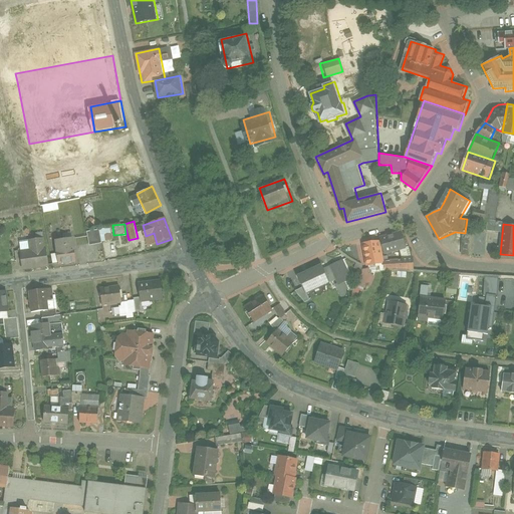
[(111,242),(110,228),(85,230),(86,243),(111,242)]
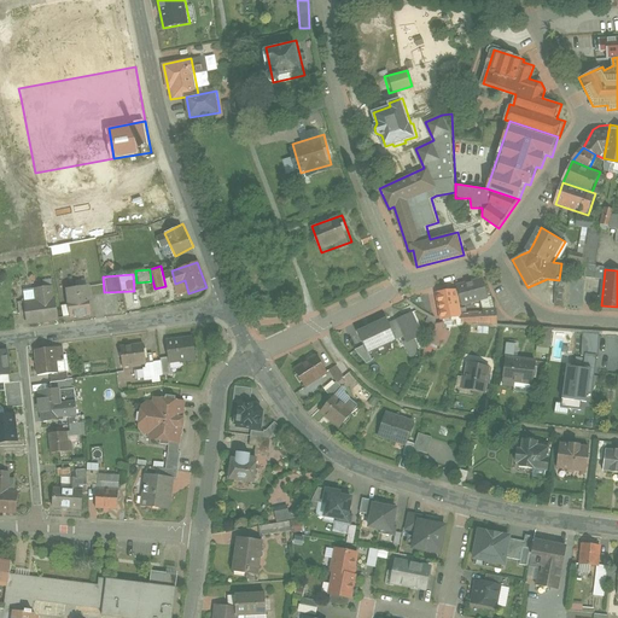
[(490,298),(484,277),(456,285),(459,290),(462,305),(490,298)]
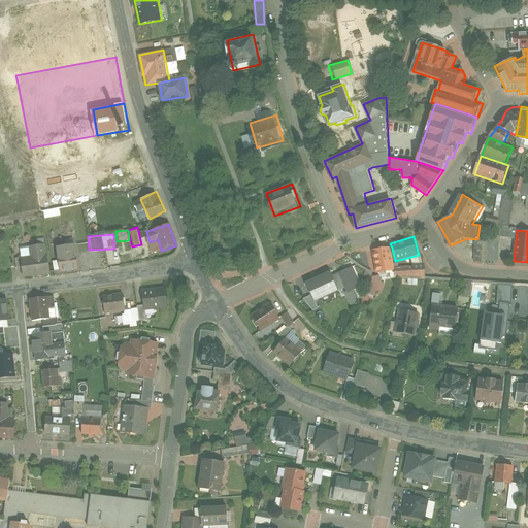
[(501,238),(485,237),(484,264),(500,265),(501,238)]
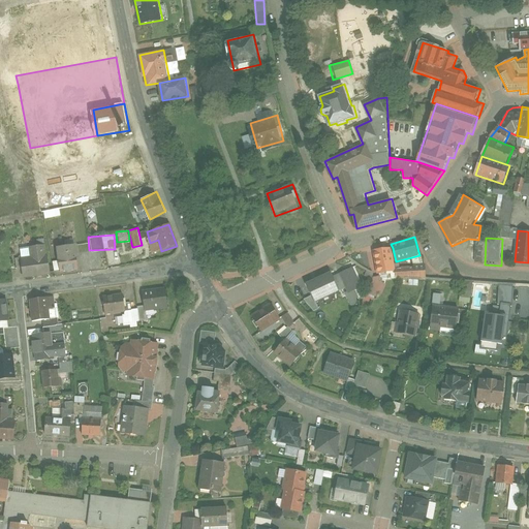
[(76,243),(58,245),(61,271),(80,268),(76,243)]
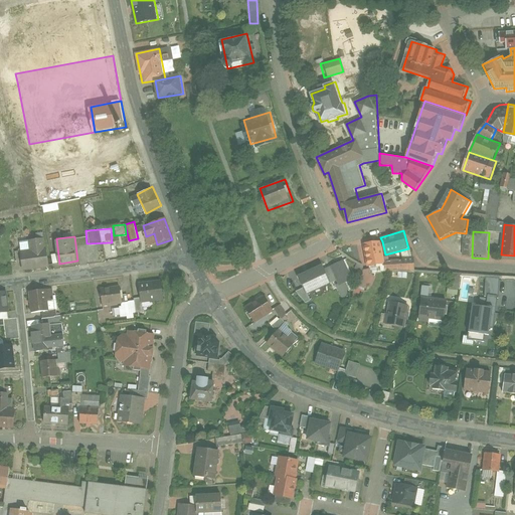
[(46,238),(21,242),(25,271),(50,267),(46,238)]
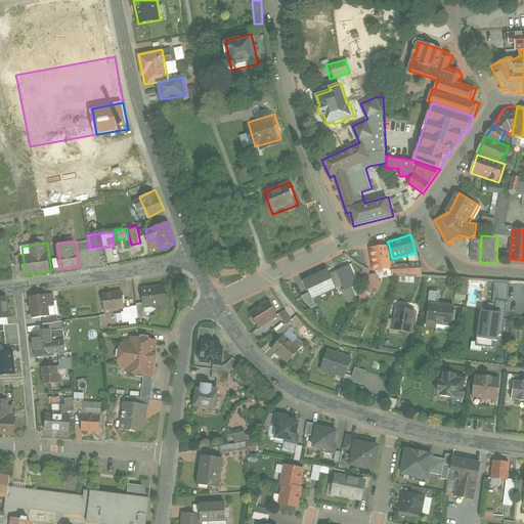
[(391,267),(389,246),(370,248),(374,268),(391,267)]
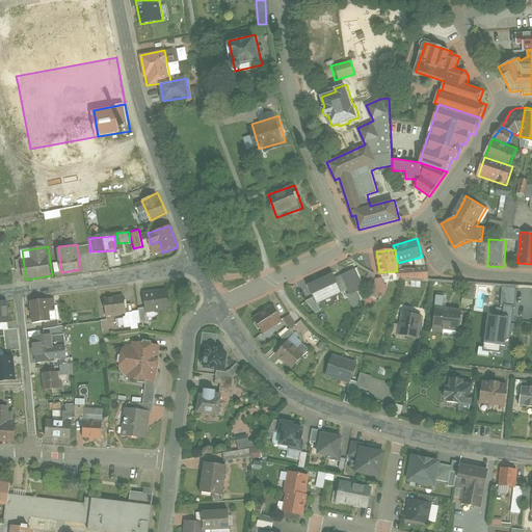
[(366,288),(356,268),(341,275),(349,295),(366,288)]
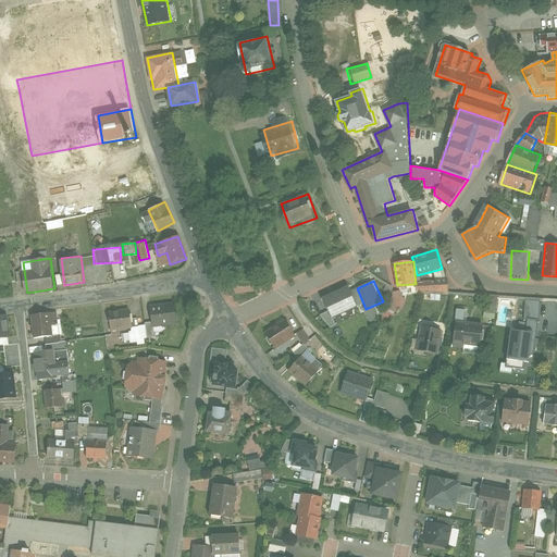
[(350,286),(324,297),(333,317),(359,306),(350,286)]
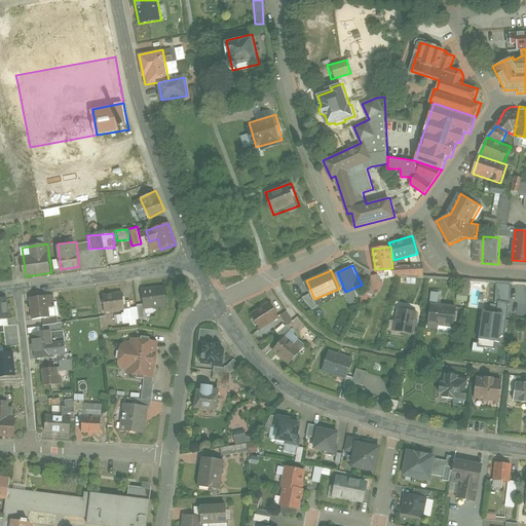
[(367,305),(372,291),(378,293),(382,283),(374,279),(376,276),(369,274),(359,302),(367,305)]
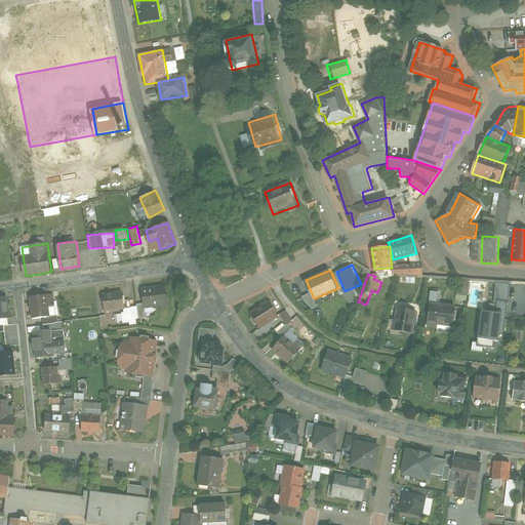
[(465,295),(468,280),(460,278),(457,293),(465,295)]
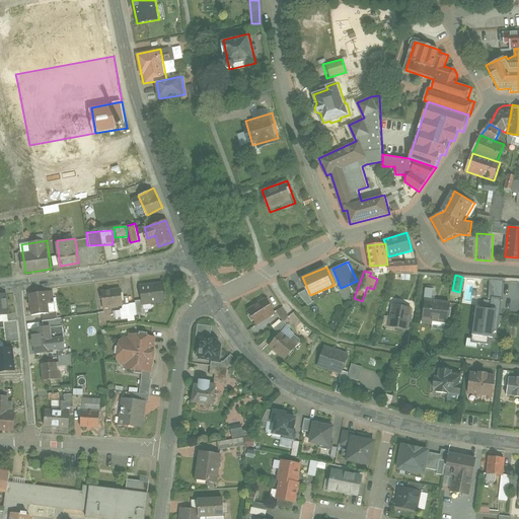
[(163,281),(141,284),(144,304),(166,302),(163,281)]
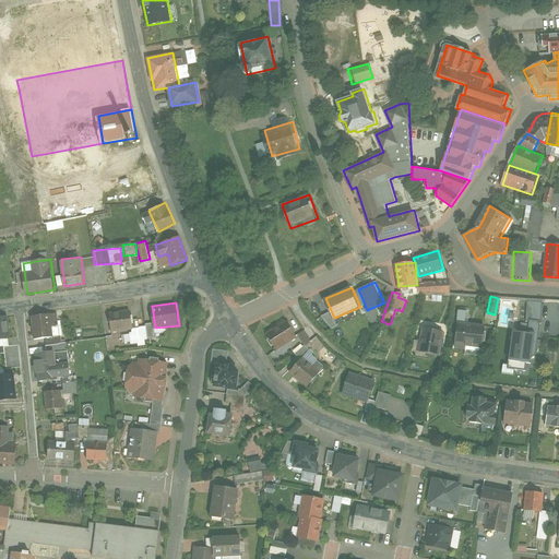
[(132,309),(109,312),(113,333),(135,331),(132,309)]
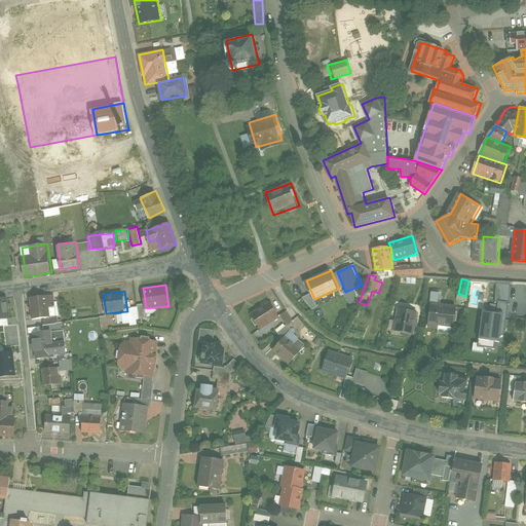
[(50,295),(32,297),(34,320),(53,316),(50,295)]
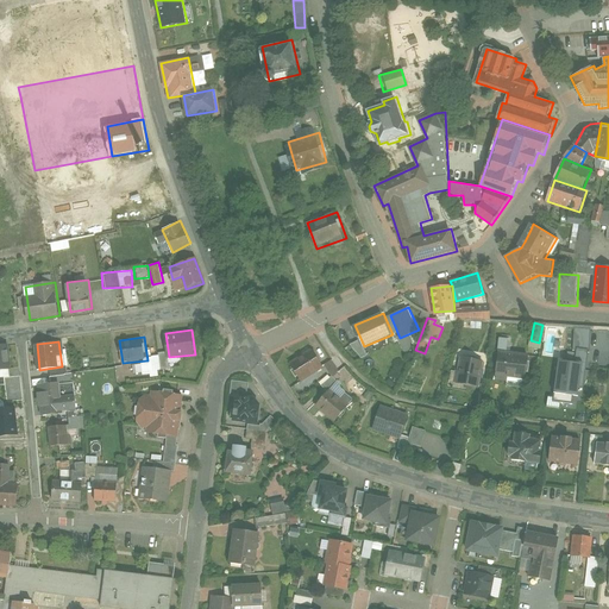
[(10,343),(0,344),(0,369),(13,368),(10,343)]
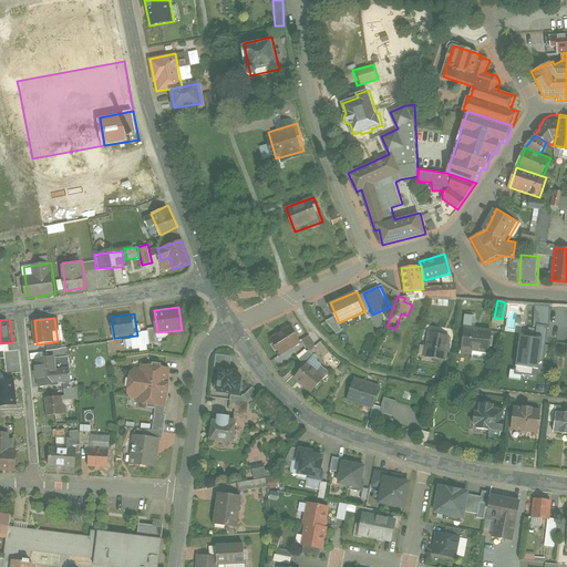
[(291,323),(270,338),(282,356),(303,342),(291,323)]
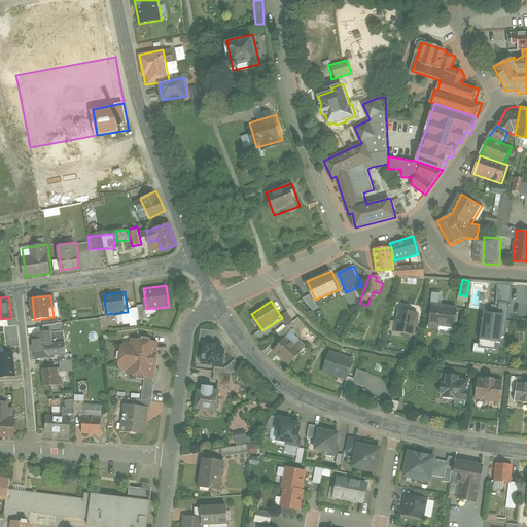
[(456,308),(431,305),(428,328),(438,329),(438,325),(454,327),(456,308)]
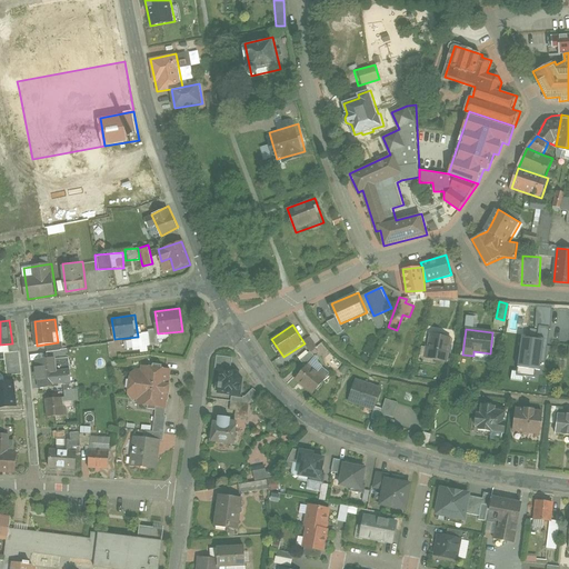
[(453,337),(431,333),(427,359),(449,362),(453,337)]
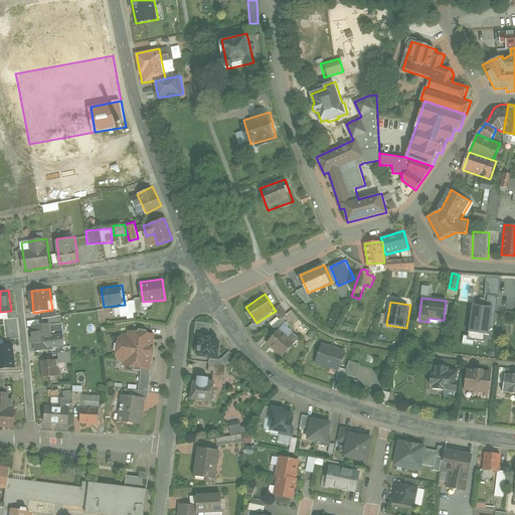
[(493,307),(472,304),(467,337),(474,337),(474,341),(484,342),(485,335),(488,336),(489,328),(493,328),(495,313),(492,313),(493,307)]
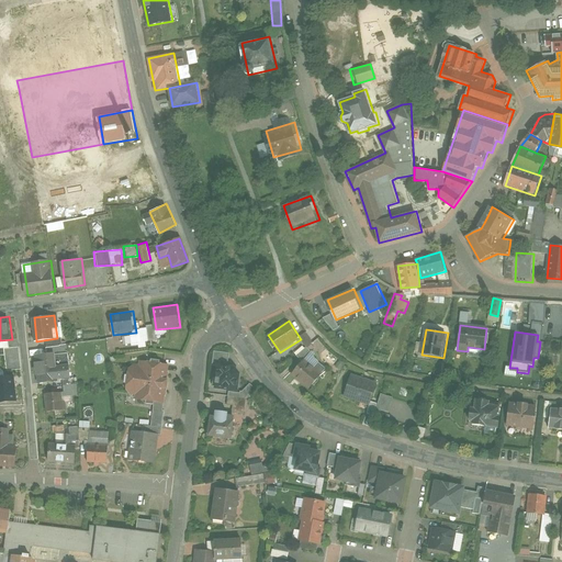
[(69,352),(36,356),(38,383),(71,380),(69,352)]
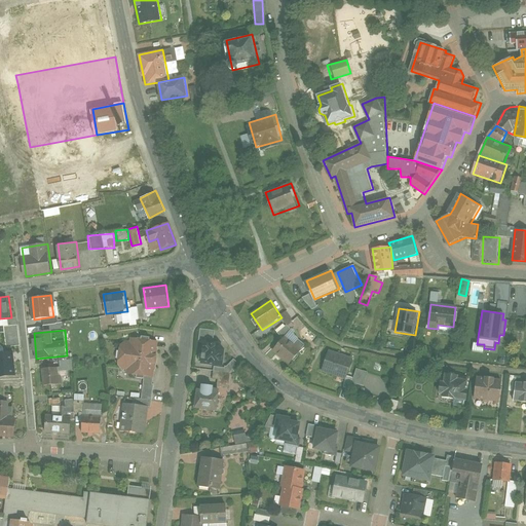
[(161,339),(124,334),(119,372),(155,377),(161,339)]
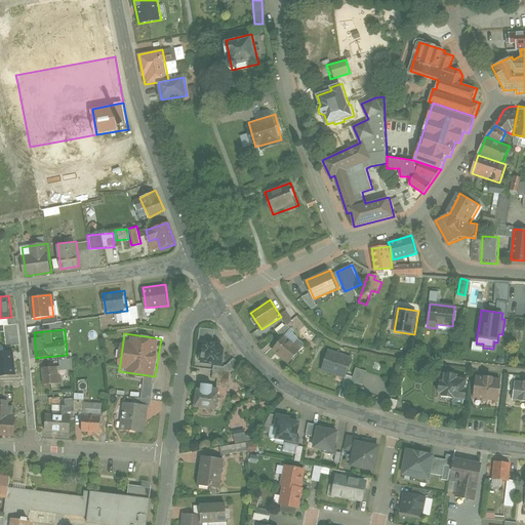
[(301,350),(286,336),(273,351),(289,364),(301,350)]
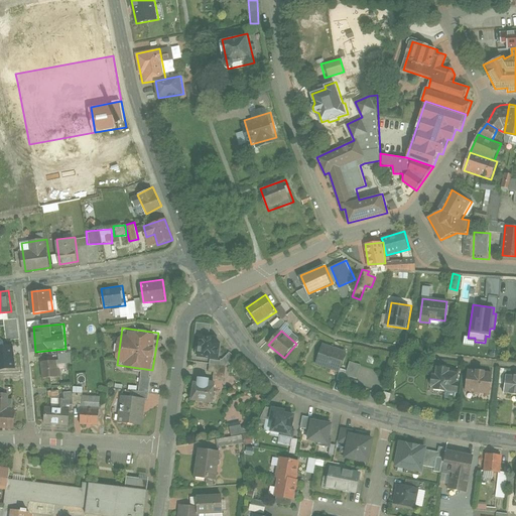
[(197,356),(219,359),(221,343),(217,337),(200,334),(197,356)]
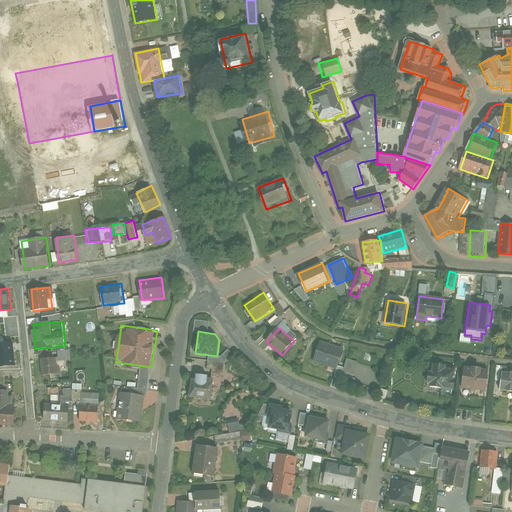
[(14,339),(0,341),(0,366),(18,364),(14,339)]
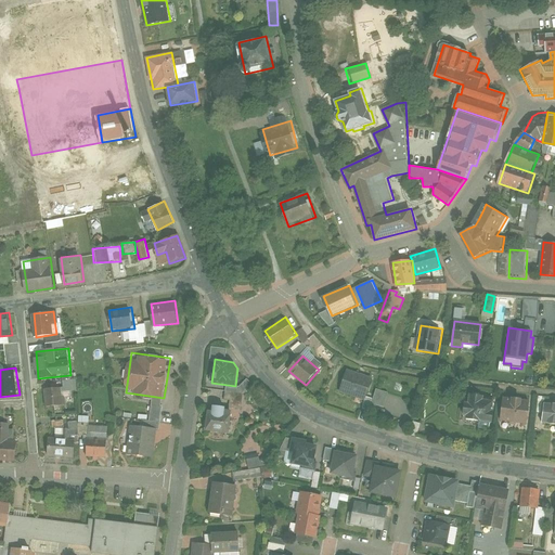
[(375,378),(348,369),(339,391),(366,402),(375,378)]
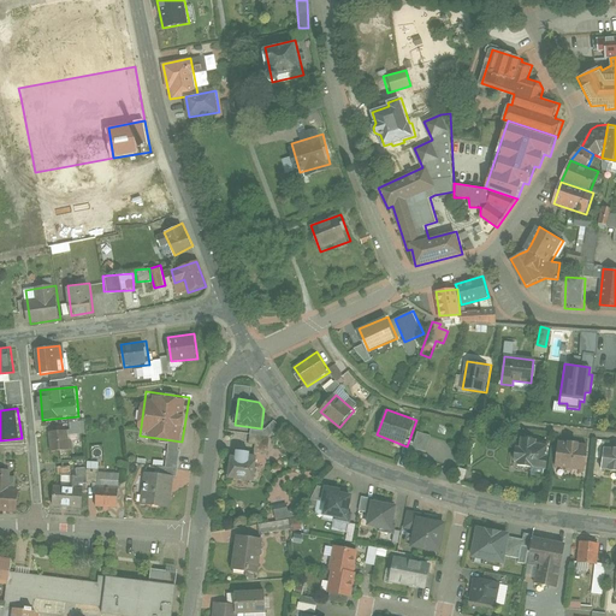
[(67,428),(49,431),(53,452),(71,450),(67,428)]
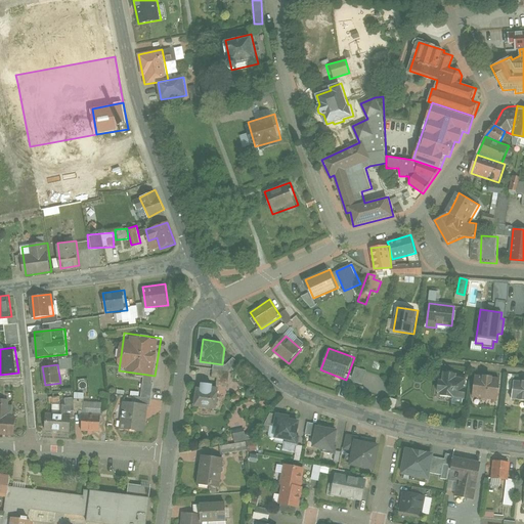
[(468,375),(442,372),(439,396),(465,399),(468,375)]
